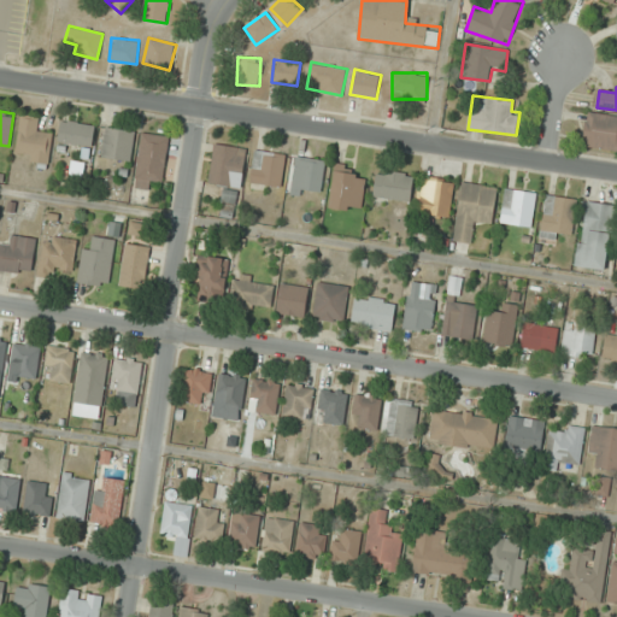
[(616,116),(587,112),(582,146),(616,150),(616,116)]
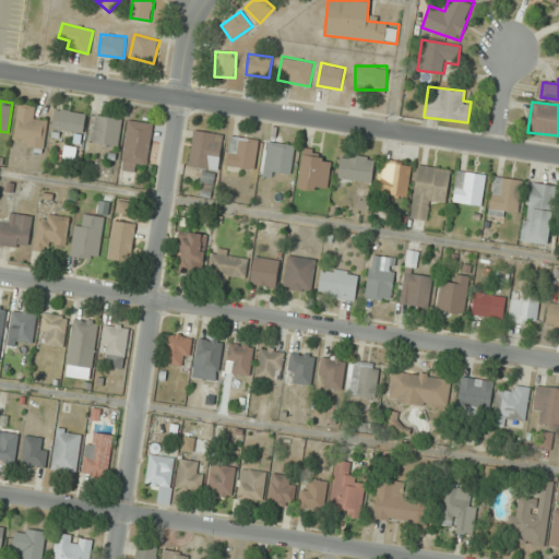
[(13,143),(44,149),(48,121),(37,120),(39,108),(20,105),(13,143)]
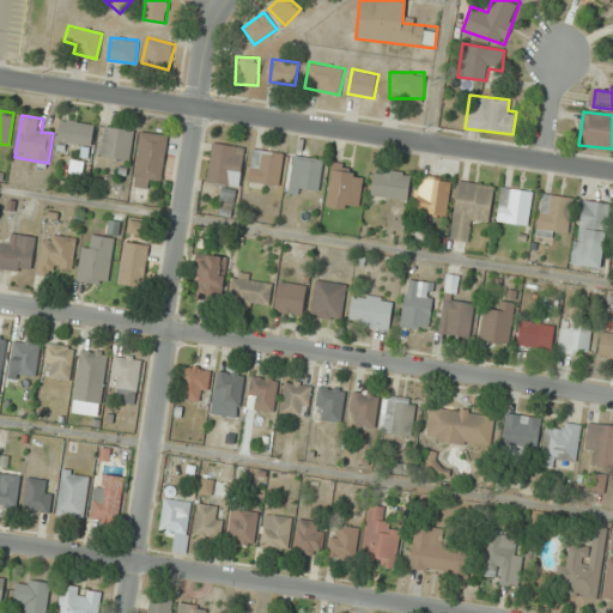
[(95,123),(60,120),(58,143),(91,146),(95,123)]
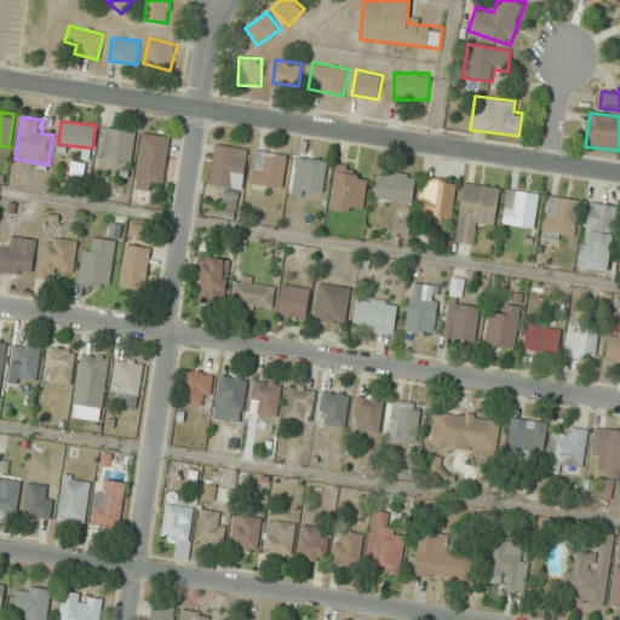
[(131,161),(136,132),(108,127),(103,158),(131,161)]
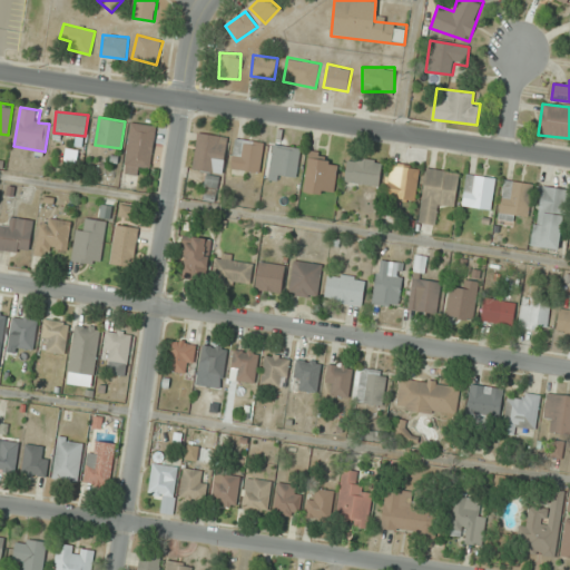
[(125,173),(149,175),(154,126),(130,124),(125,173)]
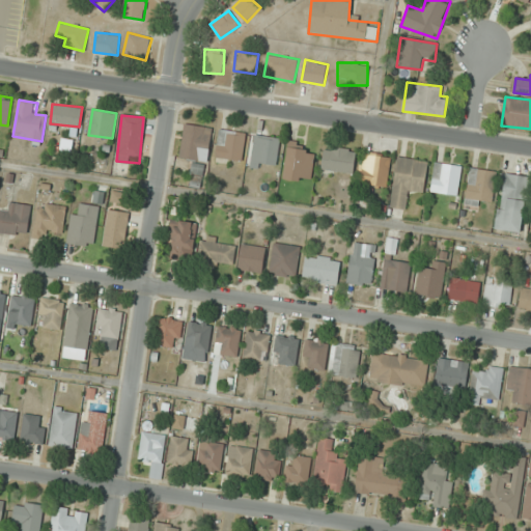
[(212,128),(184,124),(180,158),(196,160),(195,174),(201,175),(202,162),(207,162),(212,128)]
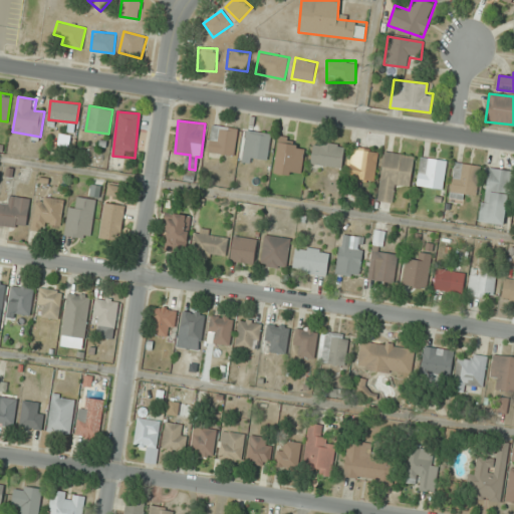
[(209,152),(233,156),(237,130),(213,125),(209,152)]
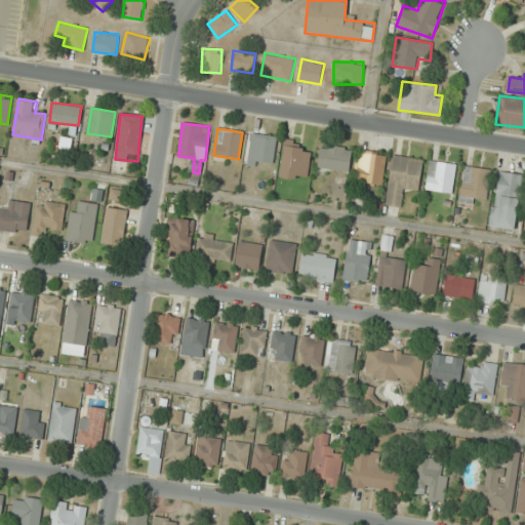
[(263,167),(264,161),(273,162),(277,136),(252,132),(247,165),(263,167)]
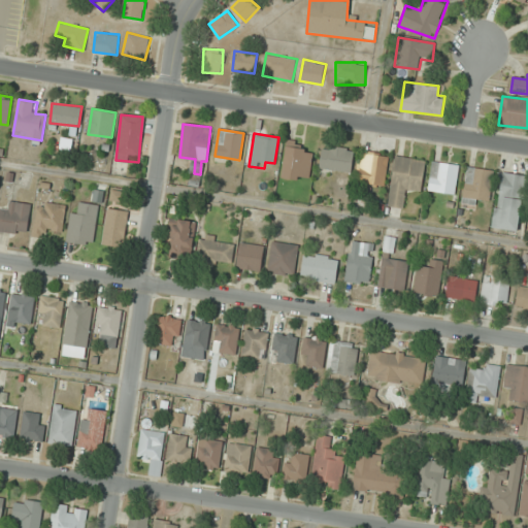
[(314,150),(287,144),(282,177),(308,183),(314,150)]
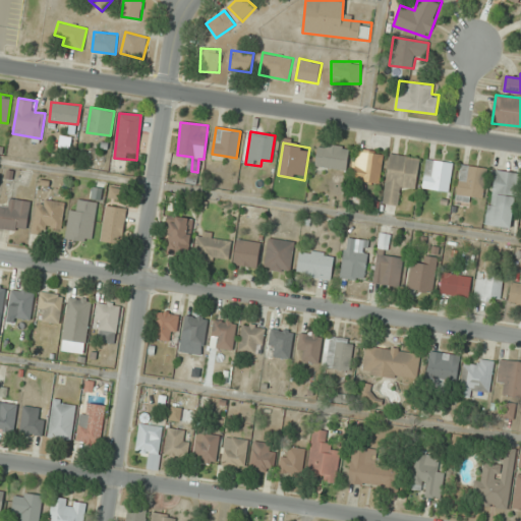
[(347,170),(350,148),(319,143),(315,166),(347,170)]
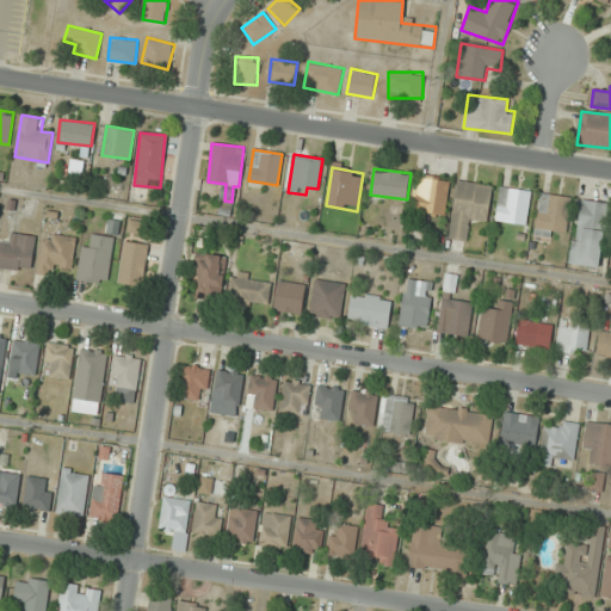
[(445,216),(450,180),(418,176),(413,213),(445,216)]
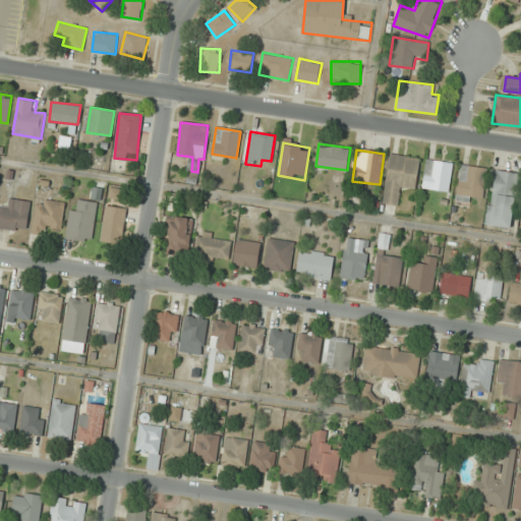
[(383,204),(402,207),(405,186),(416,188),(420,158),(390,154),(383,204)]
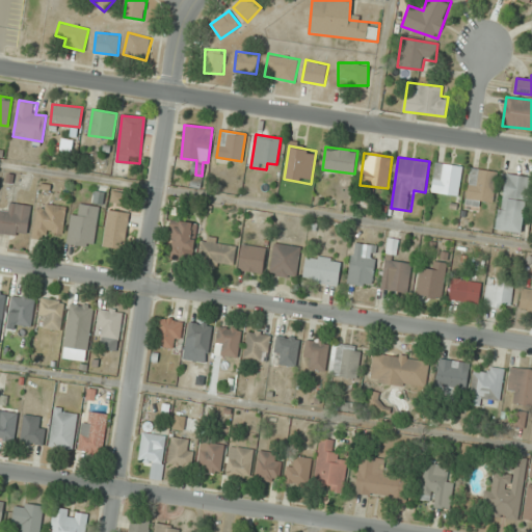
[(462,165),(436,162),(431,191),(458,195),(462,165)]
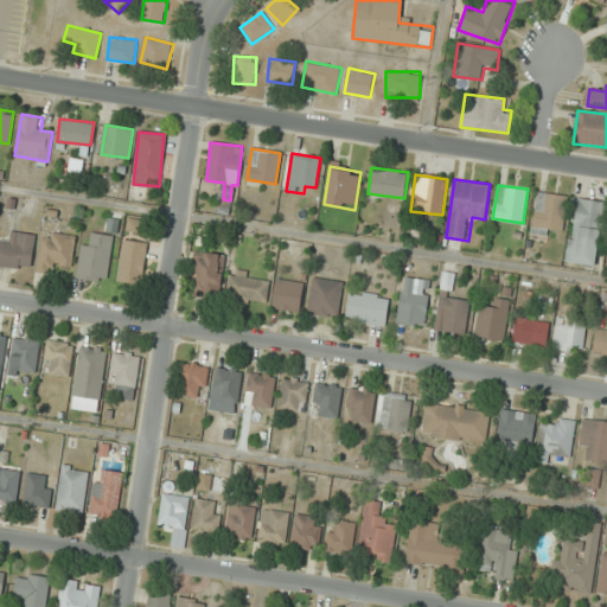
[(530,232),(550,237),(553,227),(562,229),(569,197),(538,191),(530,232)]
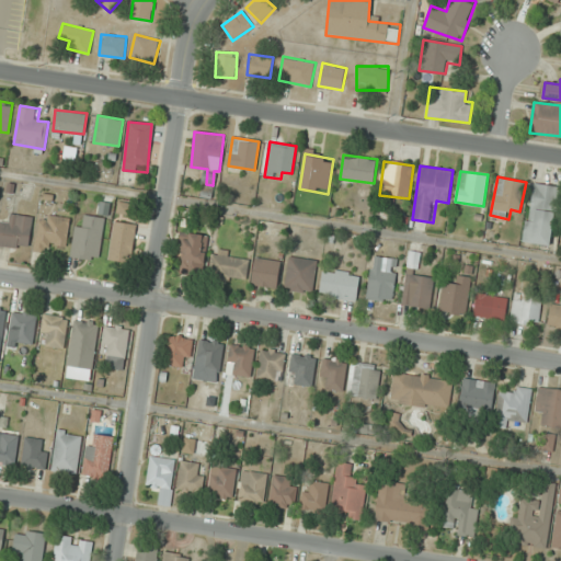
[(551,245),(560,186),(533,182),(524,242),(551,245)]
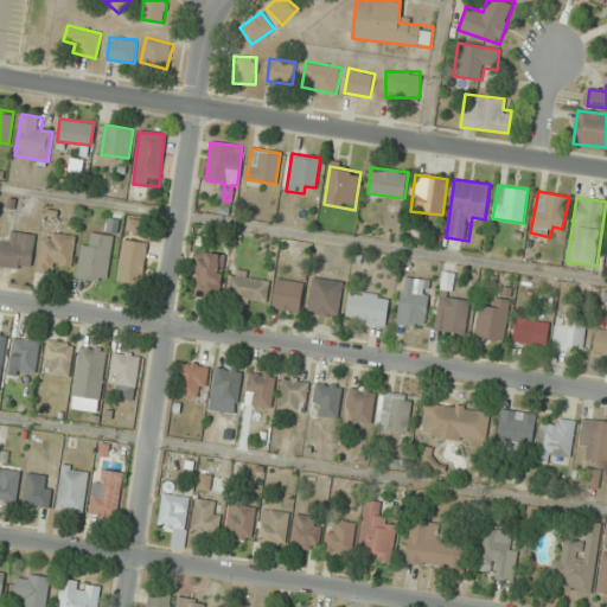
[(0,266),(32,270),(36,234),(13,231),(11,242),(0,240),(0,266)]
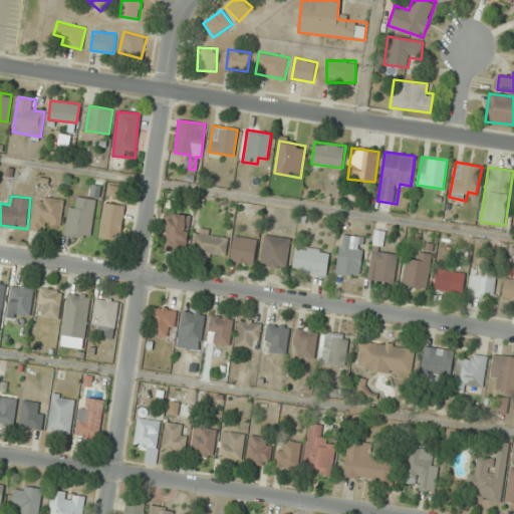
[(45,223),(61,225),(64,200),(37,196),(32,229),(44,231),(45,223)]
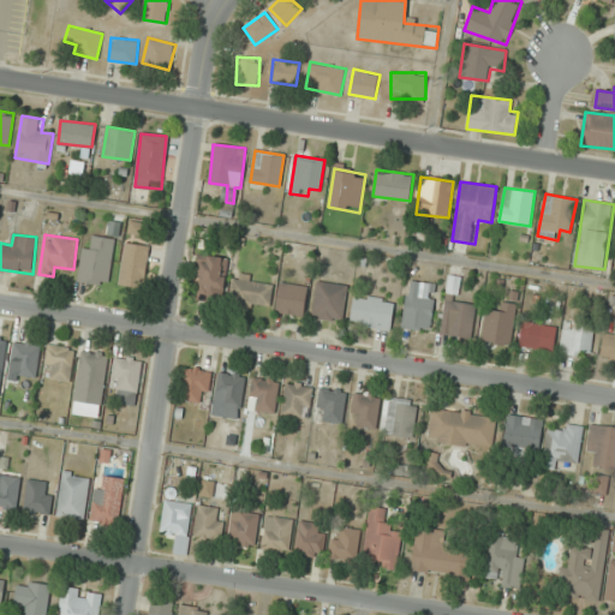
[(78,281),(109,285),(114,238),(94,237),(93,248),(82,246),(78,281)]
